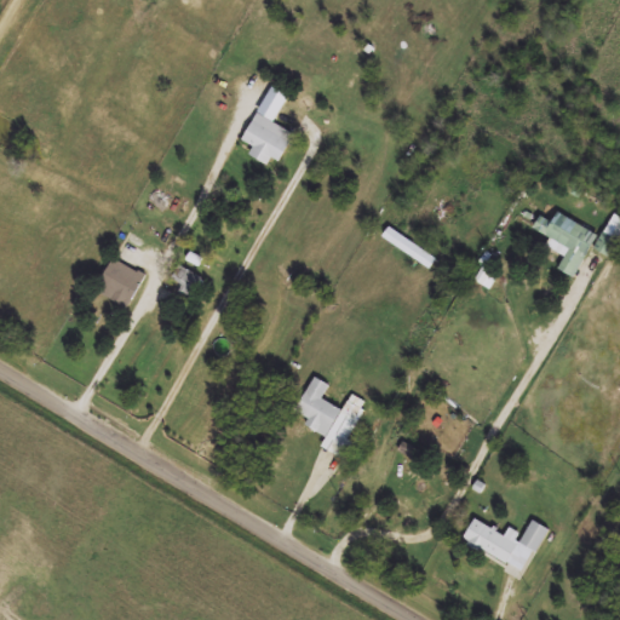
[(254,145),(251,153),(281,166),(296,131),(256,114),(244,142),(254,145)]
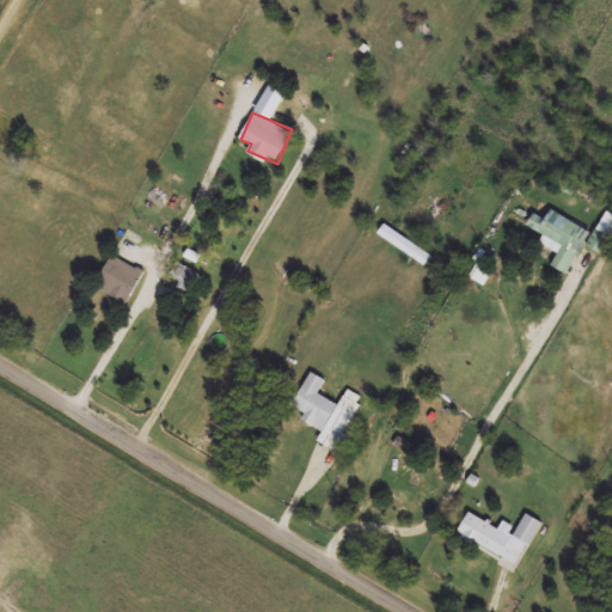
[(595,233),(551,209),(546,219),(533,212),(526,225),(552,239),(549,246),(560,252),(552,264),(568,273),(585,243),(601,252),(611,233),(611,213),(607,212),(595,233)]
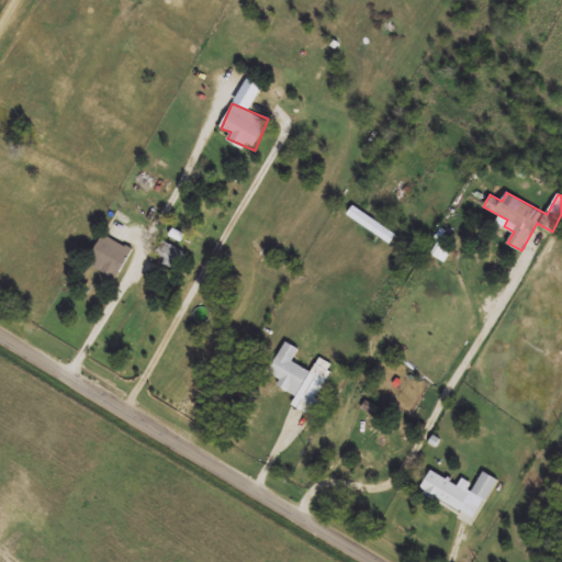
[(119,280),(132,248),(101,235),(88,267),(119,280)]
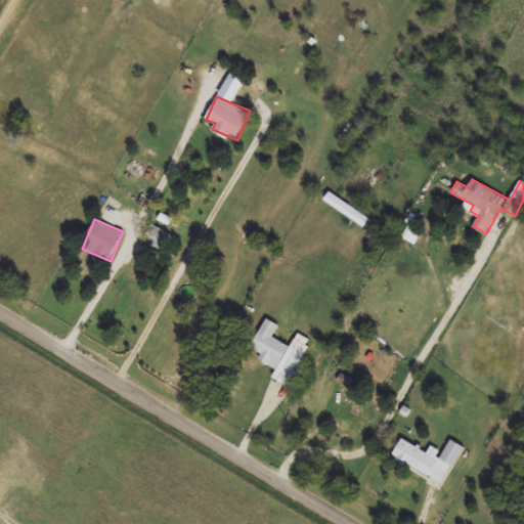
[(150,247),(162,253),(172,235),(150,223),(142,236),(153,243),(150,247)]
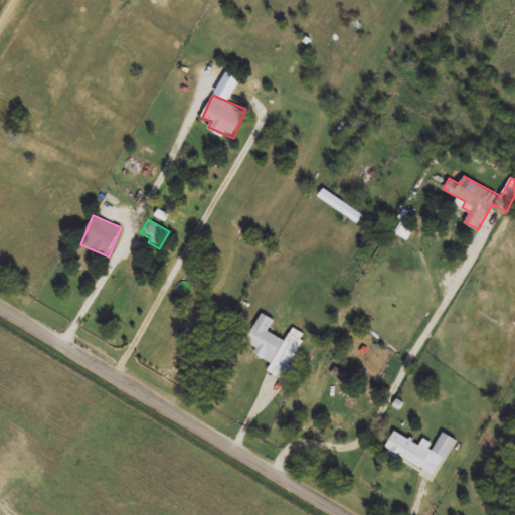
[(302,340),(288,333),(285,341),(267,332),(273,320),(260,314),(245,343),(255,348),(252,354),(271,363),(267,372),(283,380),(302,340)]
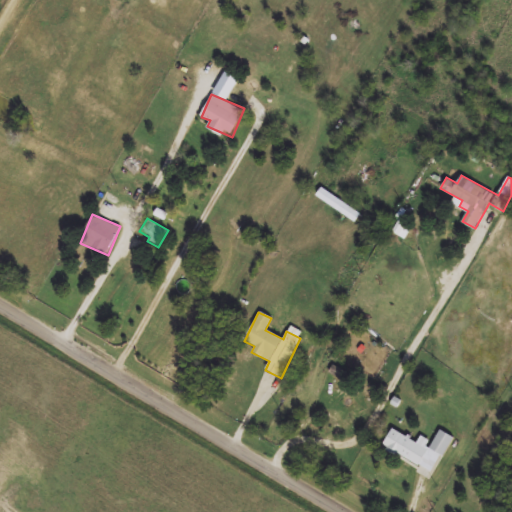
[(439,457),(394,429),(384,445),(428,473),(439,457)]
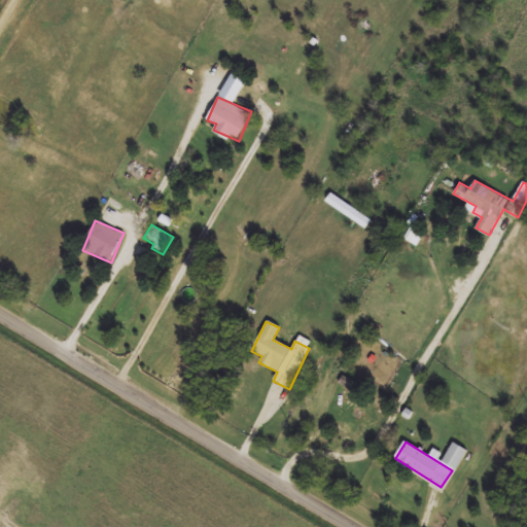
[(445,461),(457,468),(466,451),(454,444),(445,461)]
